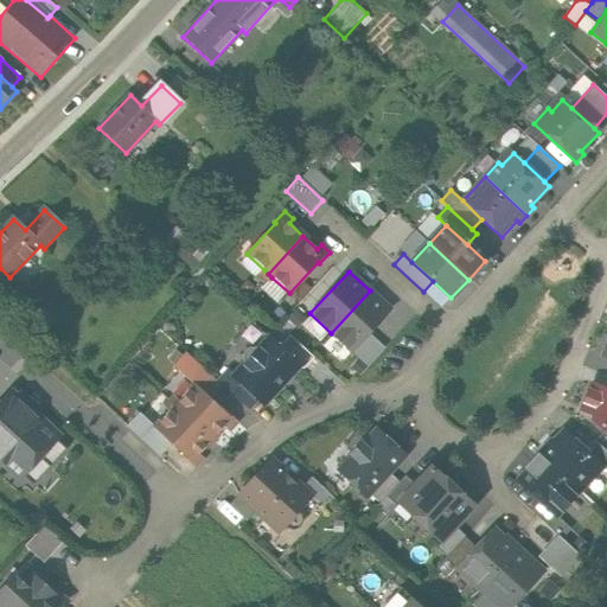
[(352,352),(390,311),(370,291),(331,333),(352,352)]
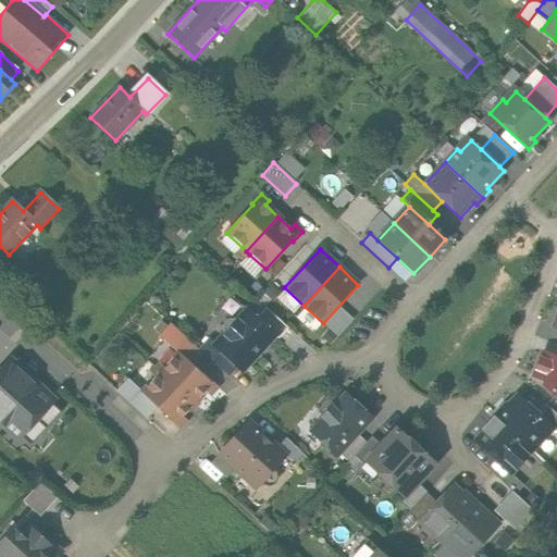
[(237,367),(242,371),(274,335),(247,310),(237,321),(235,320),(227,320),(222,325),(223,334),(224,335),(215,345),(214,346),(237,367)]
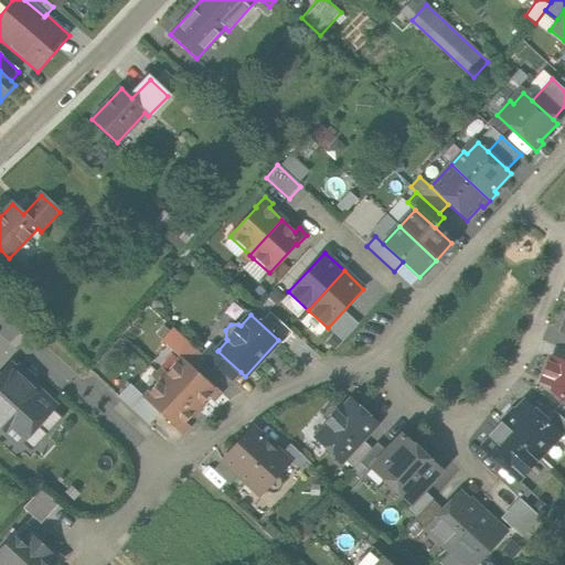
[(180,359),(190,368),(199,359),(171,332),(162,342),(180,359)]
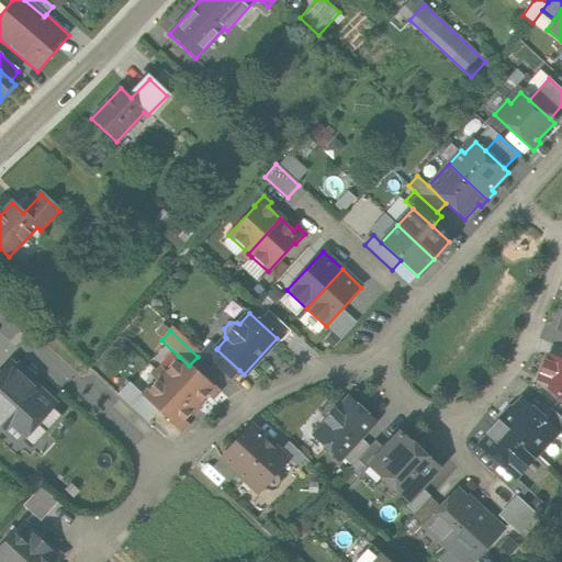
[(216,349),(217,348),(211,343),(201,353),(231,380),(239,370),(216,349)]
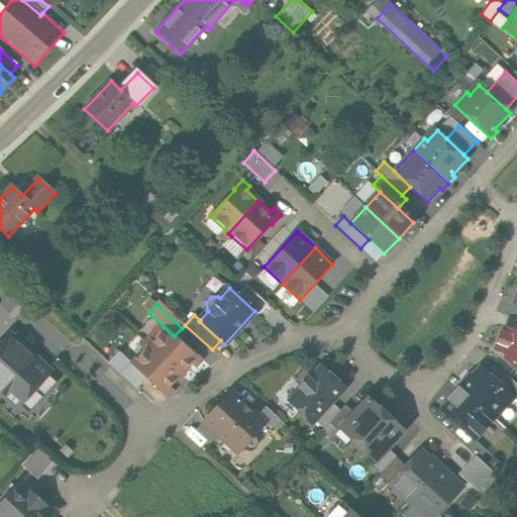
[(174,336),(165,328),(152,342),(148,346),(181,376),(191,364),(195,368),(202,359),(193,350),(191,352),(174,336)]
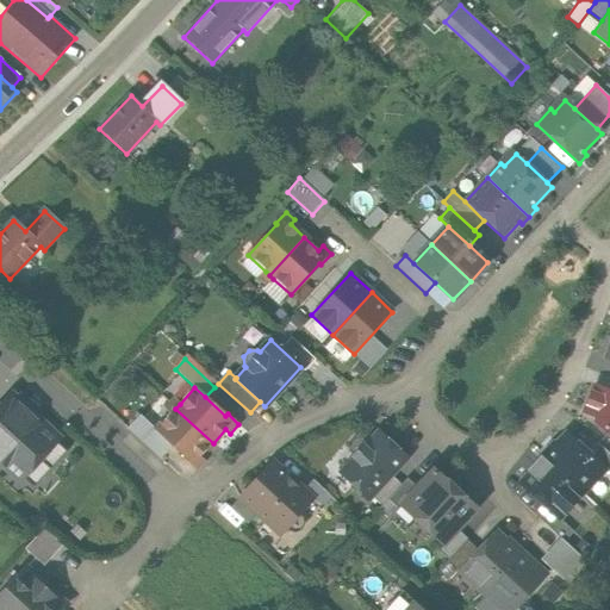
[(609,392),(593,387),(584,412),(598,417),(596,422),(605,431),(609,433),(609,392)]
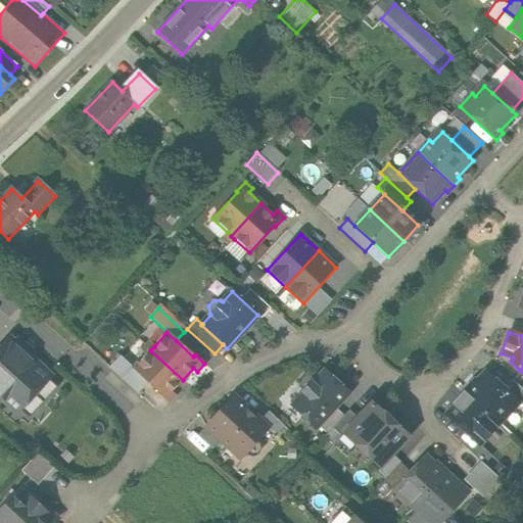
[(51,376),(10,338),(0,348),(0,398),(16,414),(51,376)]
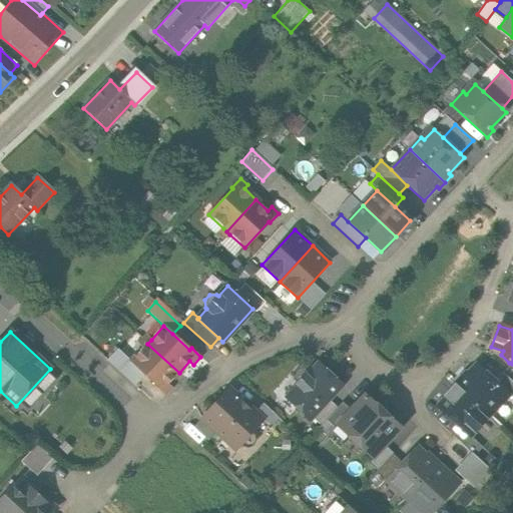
[(142,340),(147,344),(151,340),(146,335),(142,340)]
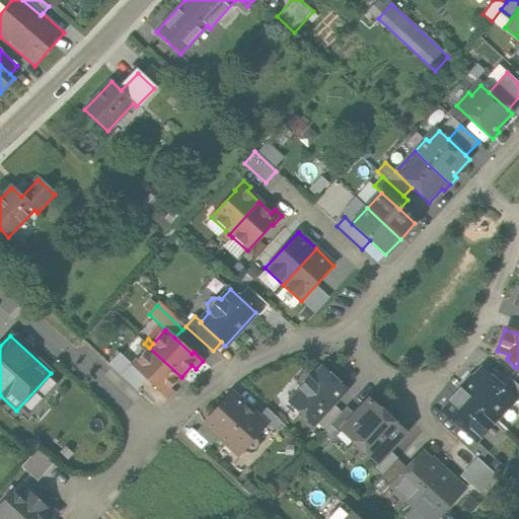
[(157,391),(167,400),(173,392),(170,389),(181,377),(149,348),(146,351),(133,366),(159,389),(157,391)]
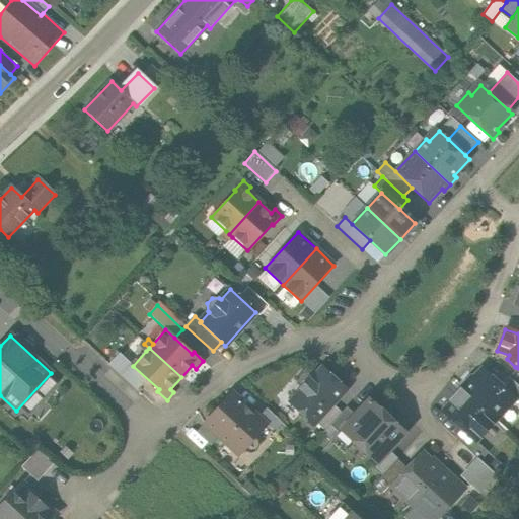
[(346,390),(321,369),(310,381),(308,379),(300,388),(302,390),(290,402),(314,425),(315,423),(332,404),(346,390)]
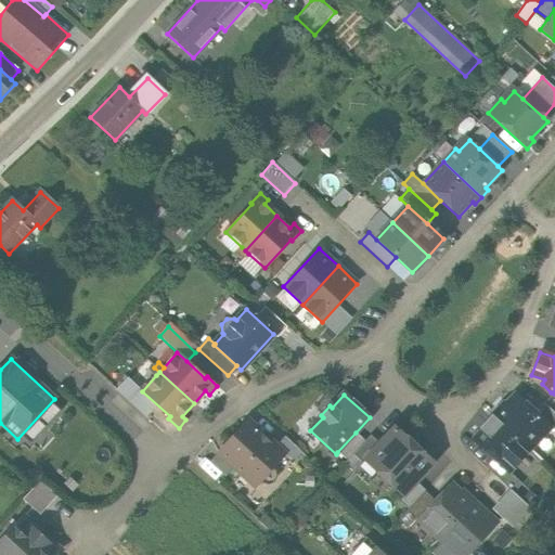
[(534,413),(515,395),(501,410),(499,408),(492,415),(530,450),(551,428),(534,413)]
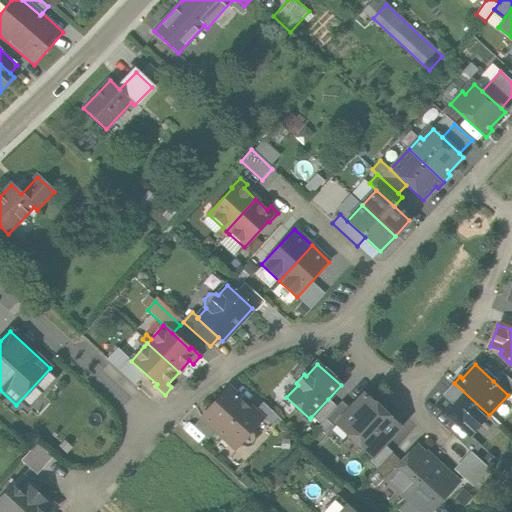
[(493,381),(508,395),(511,398),(511,382),(501,373),(493,381)]
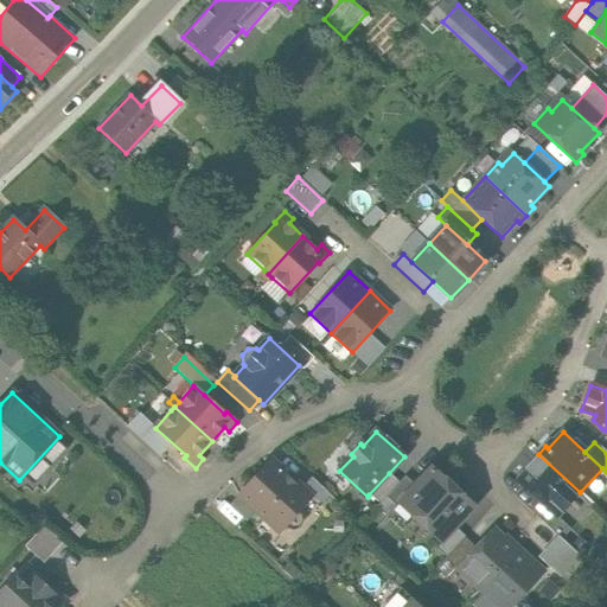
[(580,492),(538,454),(531,461),(534,464),(518,480),(541,502),(557,517),(580,492)]
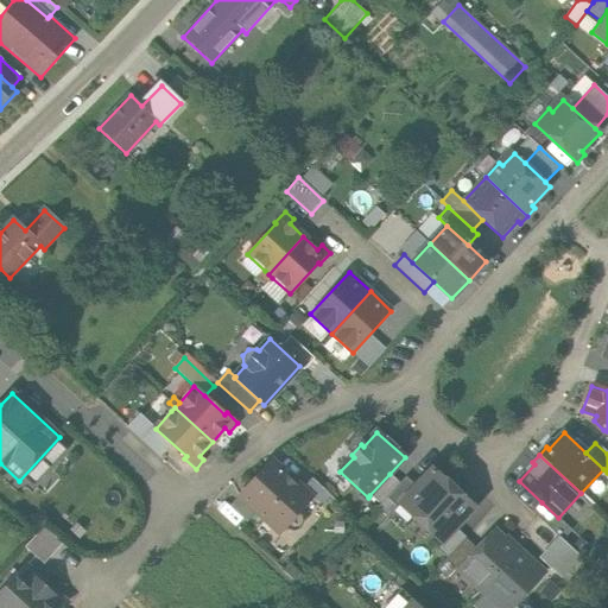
[(297,514),(312,498),(271,461),(239,496),(279,533),(286,526),(290,530),(297,530),(302,525),(302,518),(297,514)]
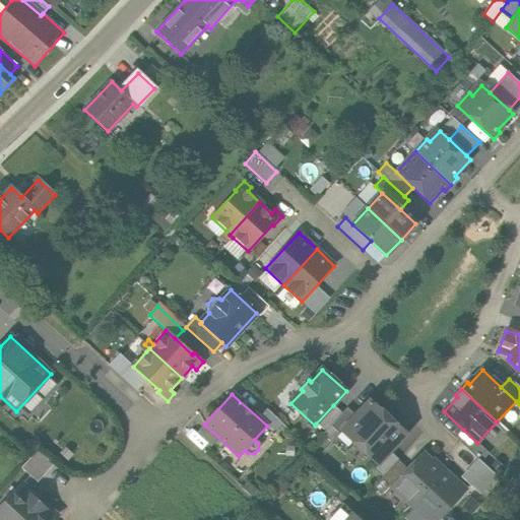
[(353,442),(378,464),(390,452),(406,435),(370,401),(355,416),(345,429),(356,439),(353,442)]
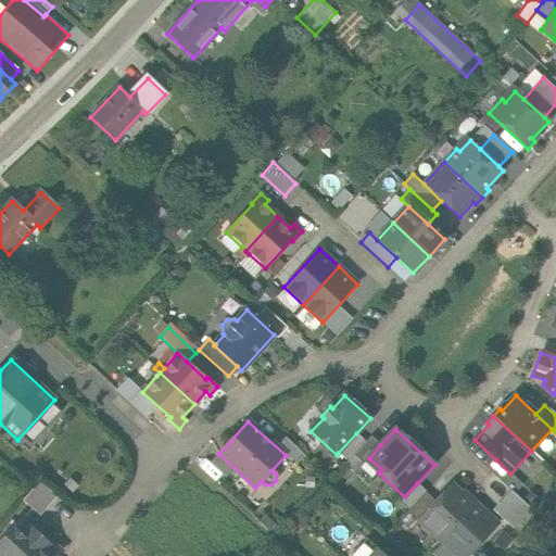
[(348,462),(366,442),(356,433),(338,453),(348,462)]
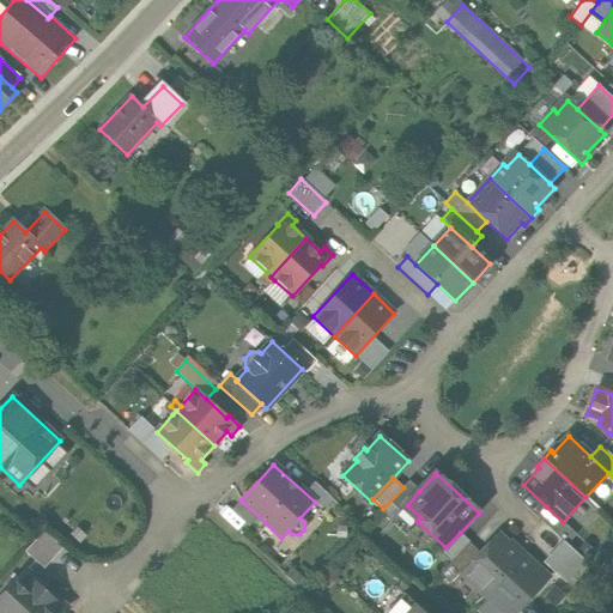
[(390,522),(407,505),(419,491),(410,481),(404,487),(383,509),(380,513),(390,522)]
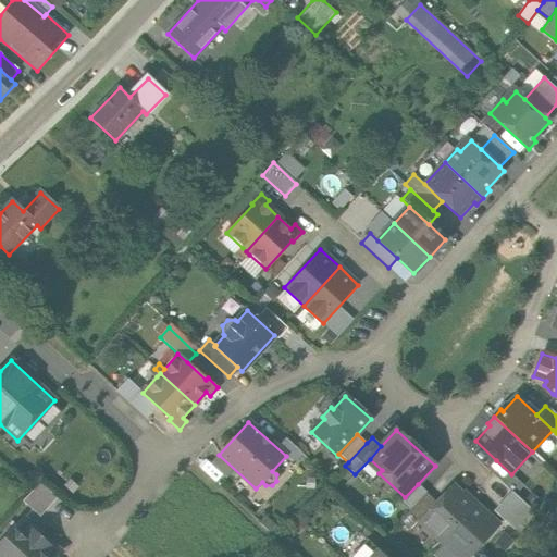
[(524,486),(511,474),(496,460),(487,470),(516,496),(524,486)]
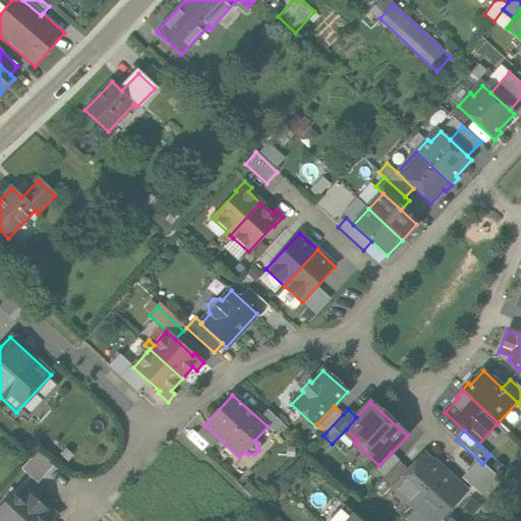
[(38,452),(21,469),(38,483),(53,466),(38,452)]
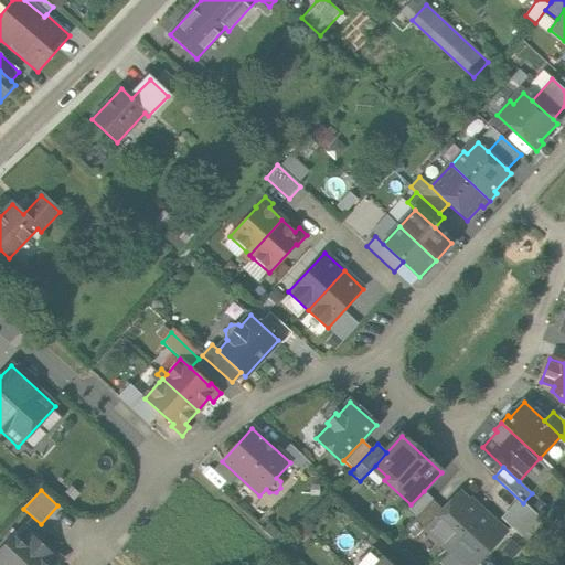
[(415,520),(433,501),(433,500),(424,491),(411,504),(405,511),(415,520)]
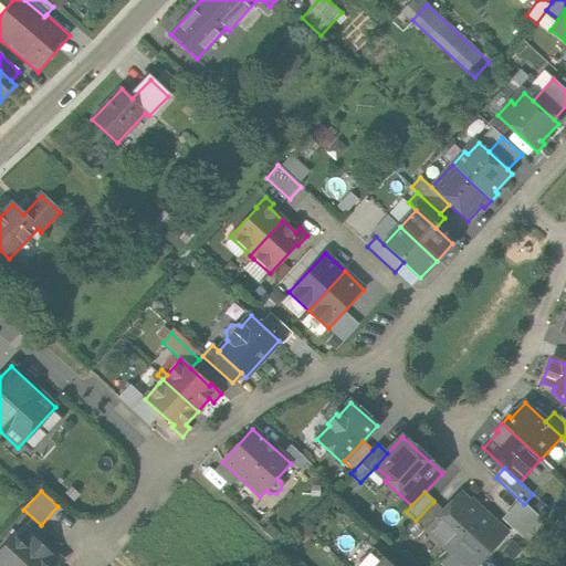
[(474,507),(459,493),(443,511),(425,531),(448,552),(484,512),(477,505),(474,507)]
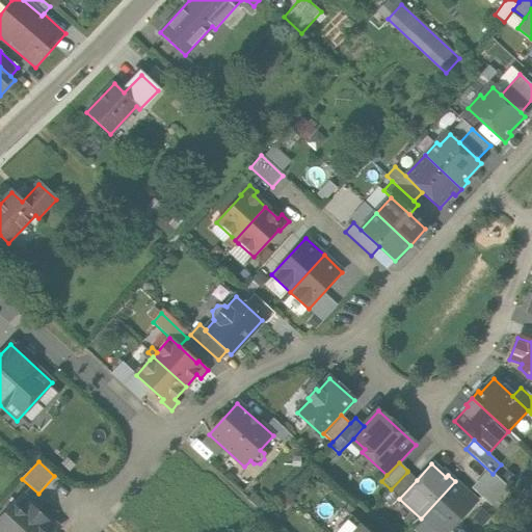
[(399,499),(417,480),(407,472),(391,489),(382,499),(391,507),(399,499)]
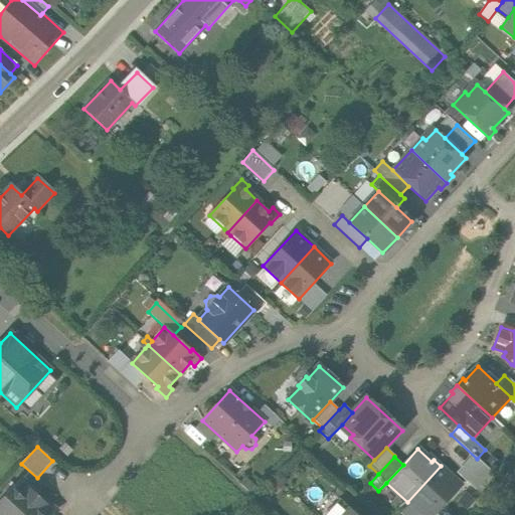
[(441,466),(407,502),(421,514),(434,514),(462,485),(441,466)]
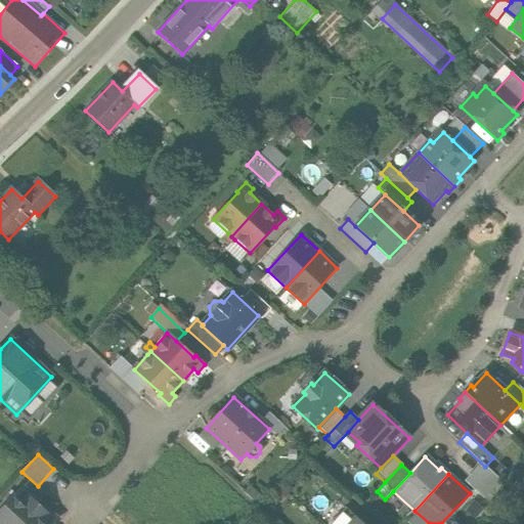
[(22,523),(40,504),(23,488),(0,513),(0,523),(22,523)]
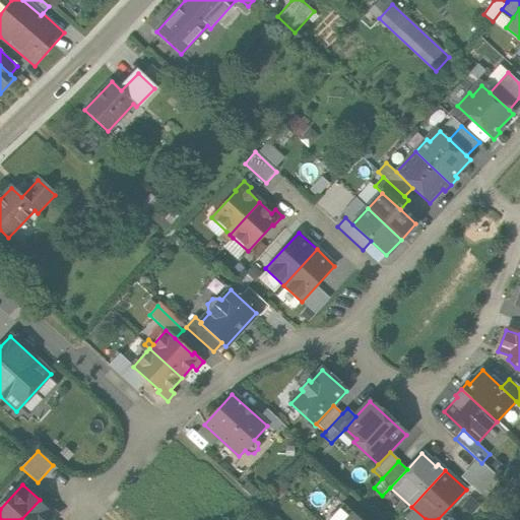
[(21,519),(53,519),(57,516),(40,500),(21,519)]
